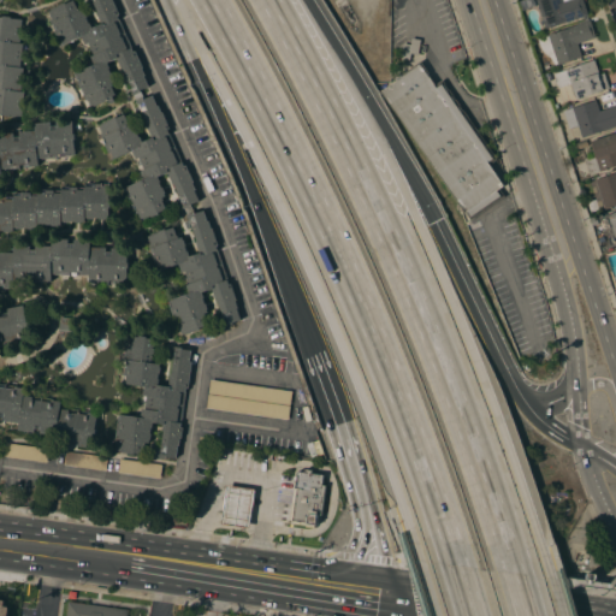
[(112,0),(119,13),(117,15),(134,52),(136,51),(143,66),(142,67),(146,75),(144,75),(148,86),(140,90),(141,92),(134,94),(132,92),(134,90),(123,69),(122,69),(117,58),(107,61),(110,67),(108,69),(113,78),(114,77),(116,81),(111,83),(116,94),(113,95),(114,100),(110,102),(108,99),(92,106),(88,98),(86,99),(73,72),(94,64),(90,55),(94,54),(89,42),(86,43),(82,36),(61,45),(52,23),(53,22),(48,11),(60,6),(59,5),(65,1),(66,4),(73,0),(78,11),(84,9),(88,17),(87,17),(89,23),(90,22),(92,27),(101,23),(96,12),(98,11),(93,0),(112,0)]
